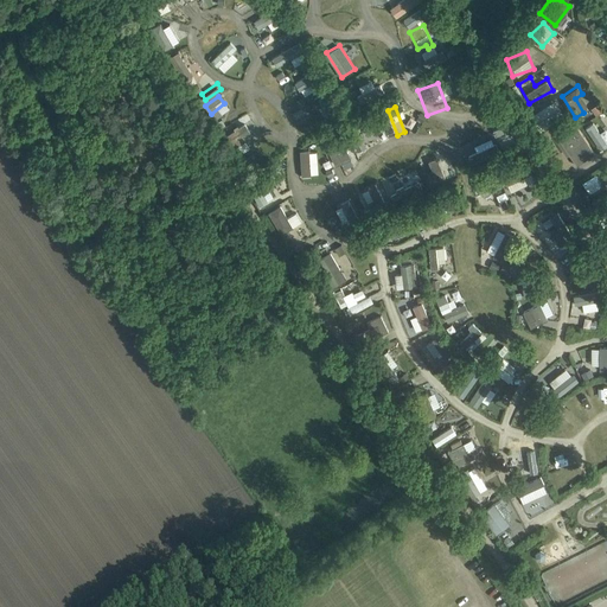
[(595,153),(579,128),(583,125),(579,119),(574,121),(572,117),(553,129),(577,166),(595,153)]
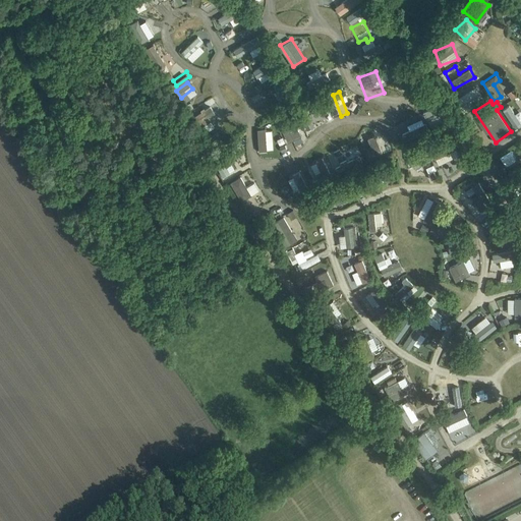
[(514,126),(520,121),(520,114),(514,104),(504,111),(514,126)]
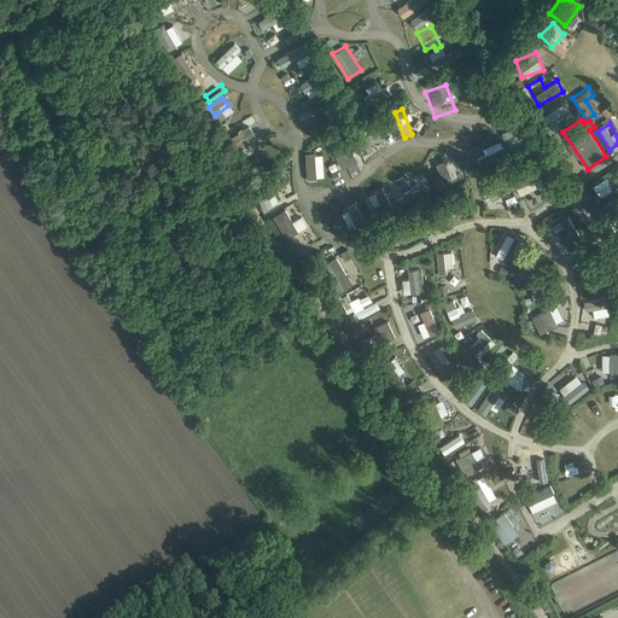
[(291,124),(273,132),(279,146),(297,139),(291,124)]
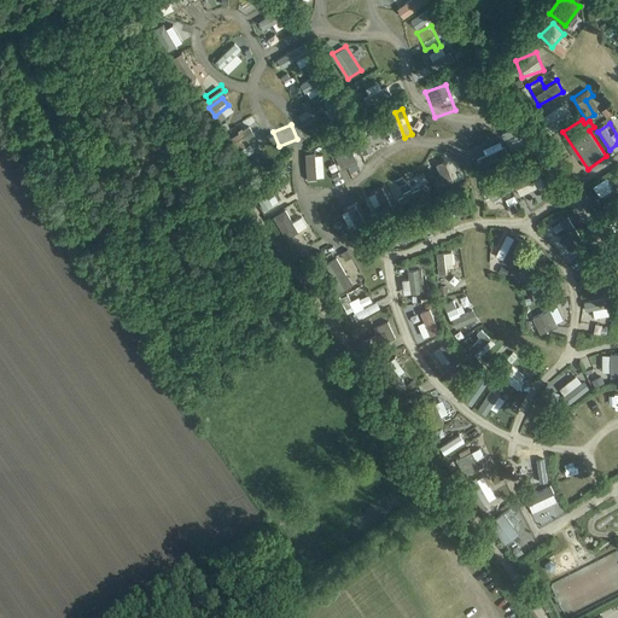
[(369,153),(377,150),(365,128),(357,133),(369,153)]
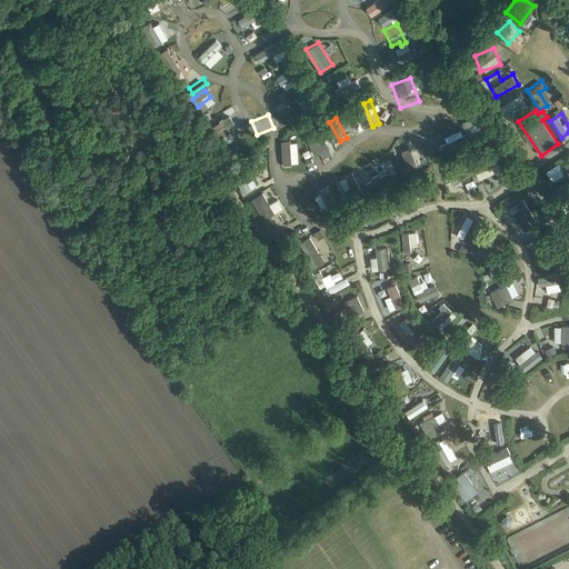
[(290,165),(303,158),(295,137),(280,142),(290,165)]
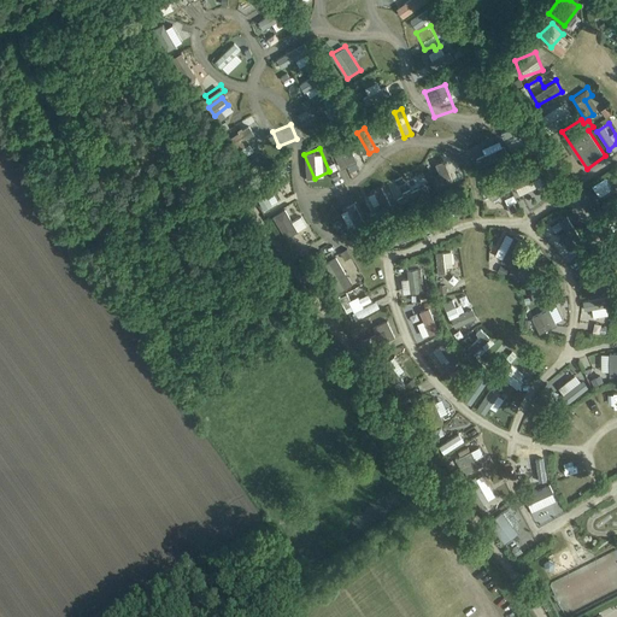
[(452,165),(462,158),(454,148),(445,154),(452,165)]
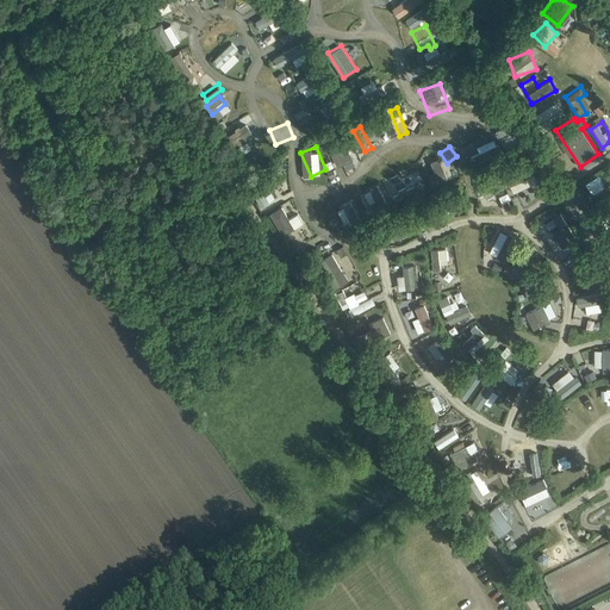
[(504,176),(509,186),(535,173),(530,163),(504,176)]
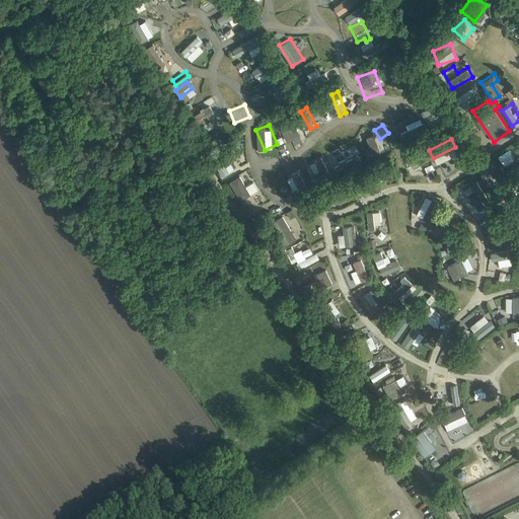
[(405,155),(410,167),(429,160),(425,148),(405,155)]
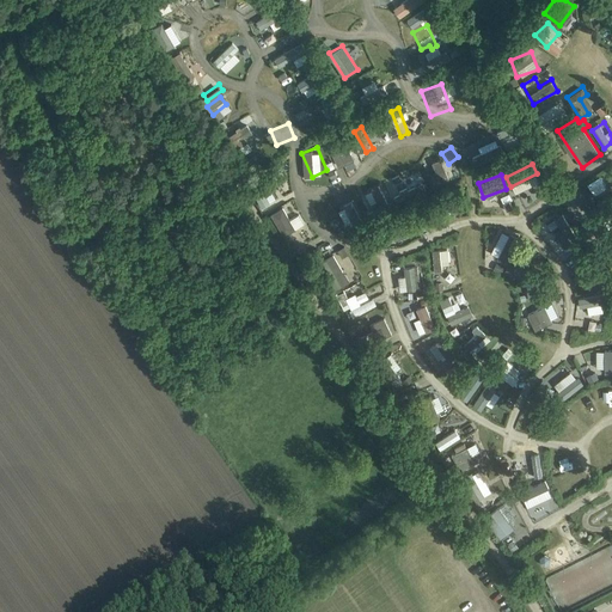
[(252,183),(263,204),(276,197),(265,177),(252,183)]
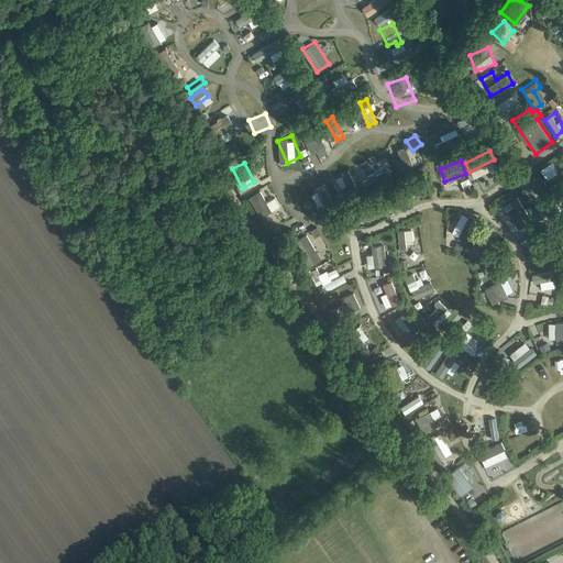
[(460,180),(465,194),(473,190),(467,177),(460,180)]
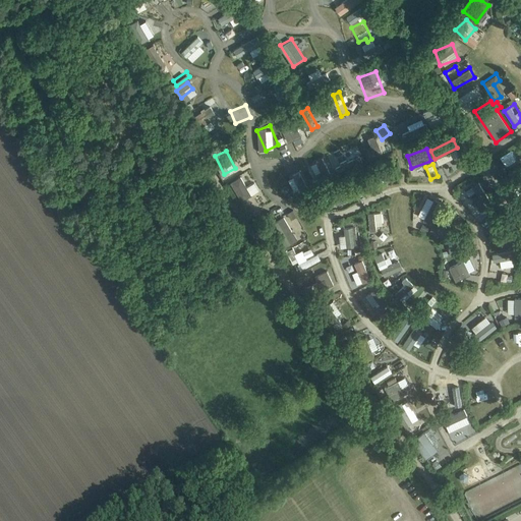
[(239,176),(230,181),(240,201),(242,200),(247,211),(270,198),(265,188),(259,190),(254,181),(245,186),(239,176)]
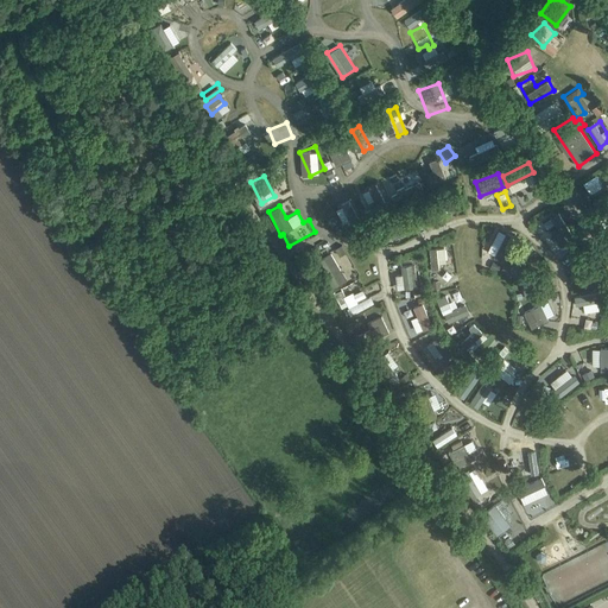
[(555,213),(543,221),(559,246),(571,236),(555,213)]
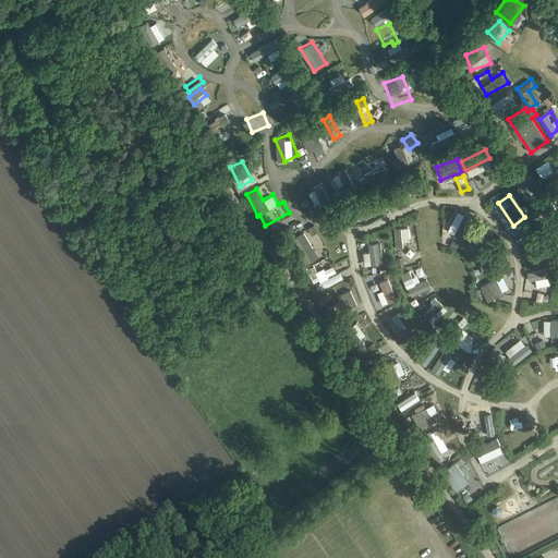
[(350,214),(354,221),(381,209),(377,201),(350,214)]
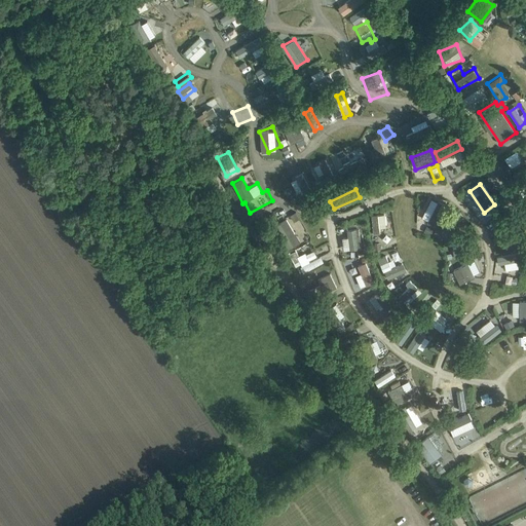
[(429,198),(420,218),(434,224),(442,204),(429,198)]
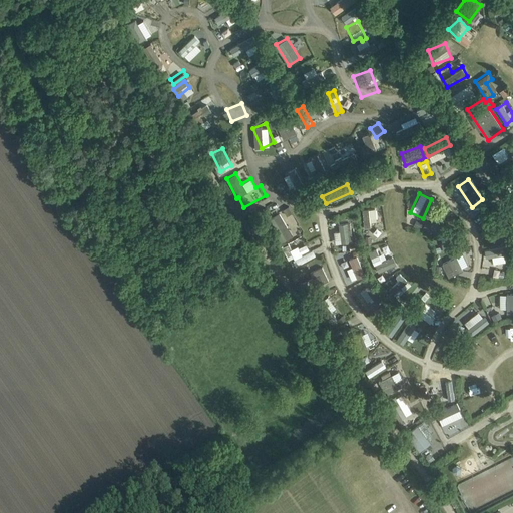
[(362,208),(362,226),(376,226),(375,207),(362,208)]
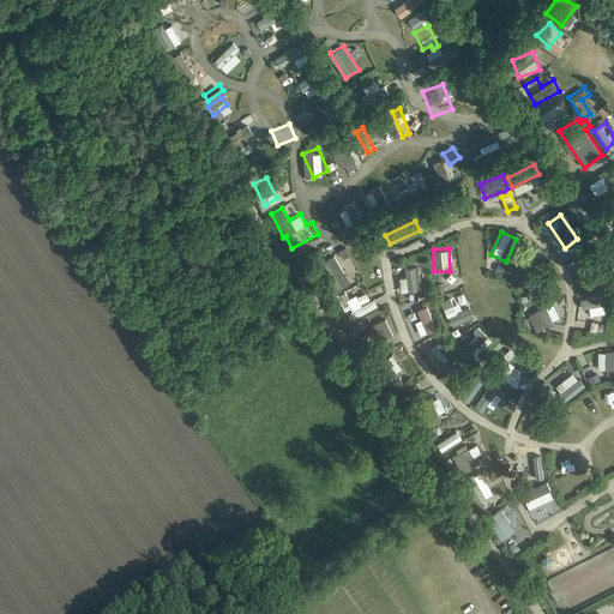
[(336,289),(349,283),(338,259),(325,266),(336,289)]
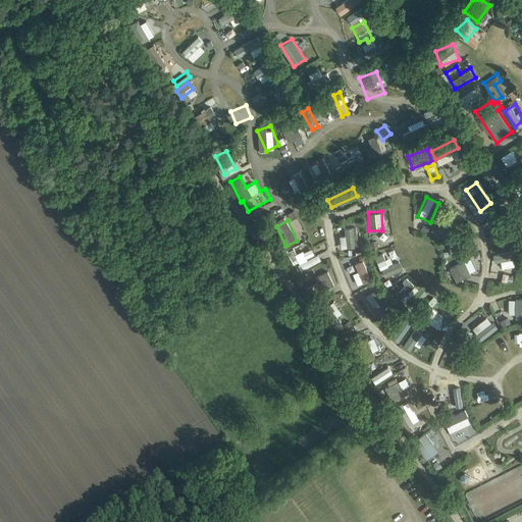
[(340,236),(341,248),(356,246),(353,226),(344,227),(345,235),(340,236)]
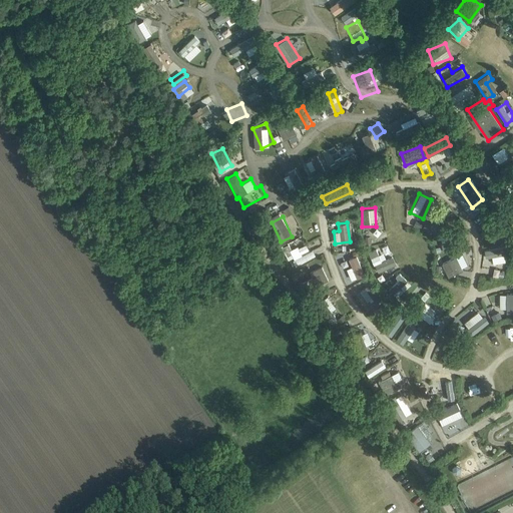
[(483,249),(484,258),(491,257),(492,264),(506,262),(505,246),(483,249)]
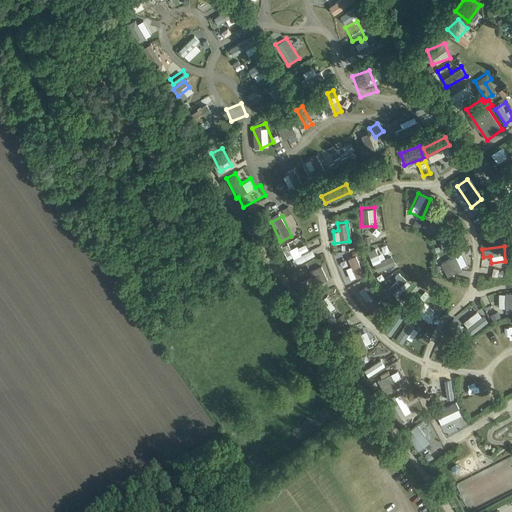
[(395,263),(391,255),(381,259),(375,247),(366,251),(376,272),(395,263)]
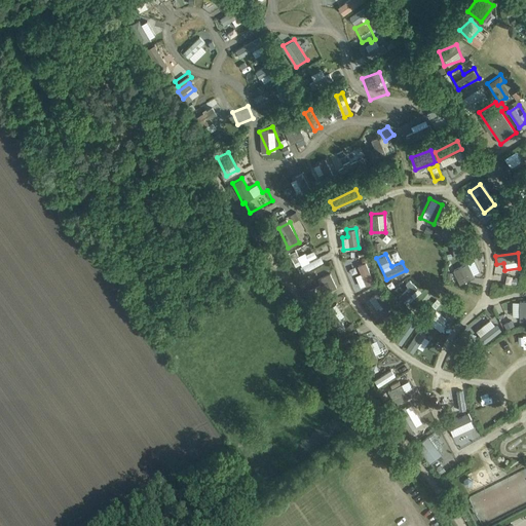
[(355,264),(359,273),(354,274),(359,287),(373,283),(366,261),(355,264)]
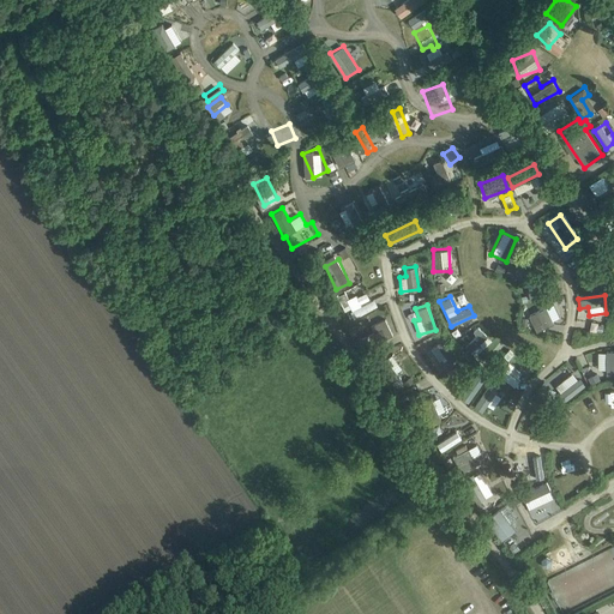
[(546,306),(529,313),(536,331),(553,324),(546,306)]
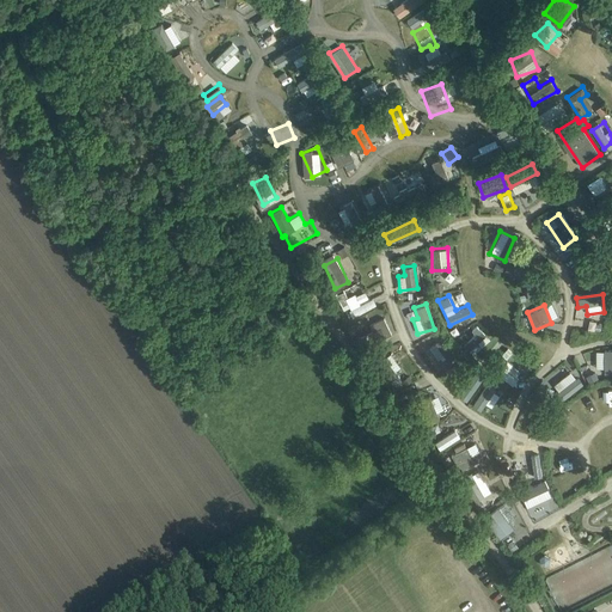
[(385,318),(368,324),(375,340),(391,334),(385,318)]
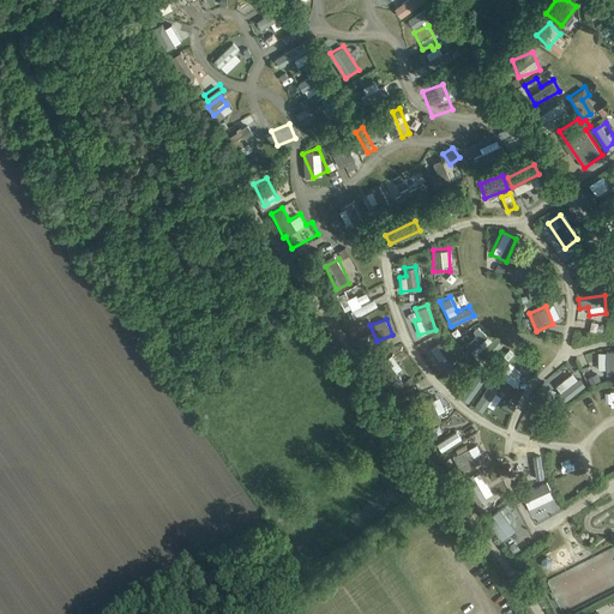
[(475,357),(493,342),(481,329),(464,344),(475,357)]
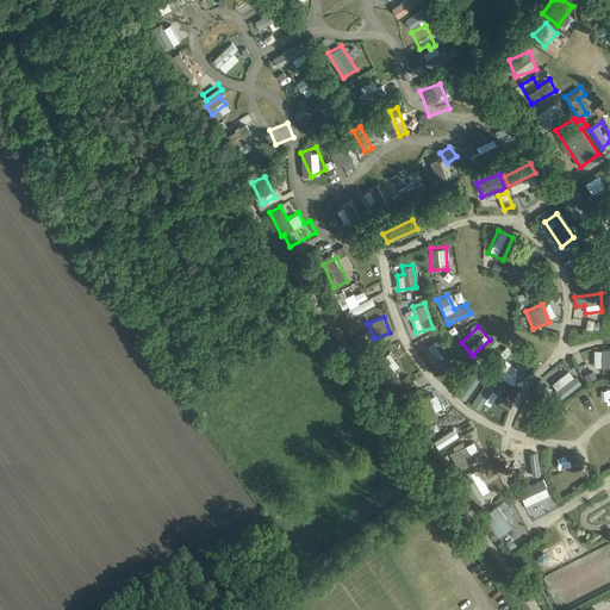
[(443,365),(454,354),(437,338),(428,349),(443,365)]
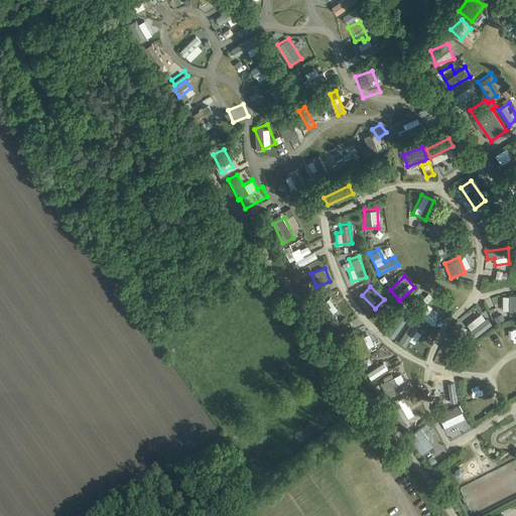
[(509,314),(515,313),(515,294),(501,295),(502,309),(508,309),(509,314)]
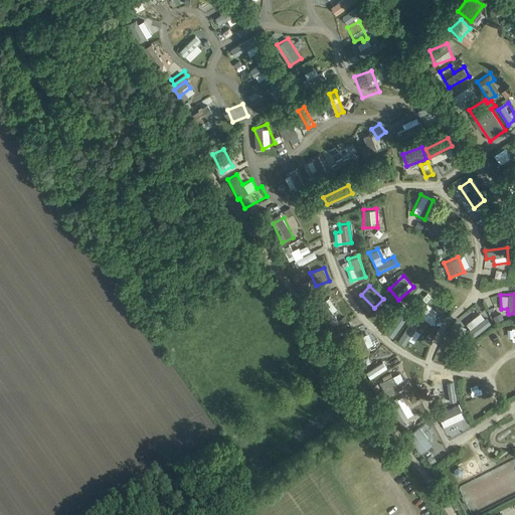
[(332,296),(319,302),(328,323),(341,317),(332,296)]
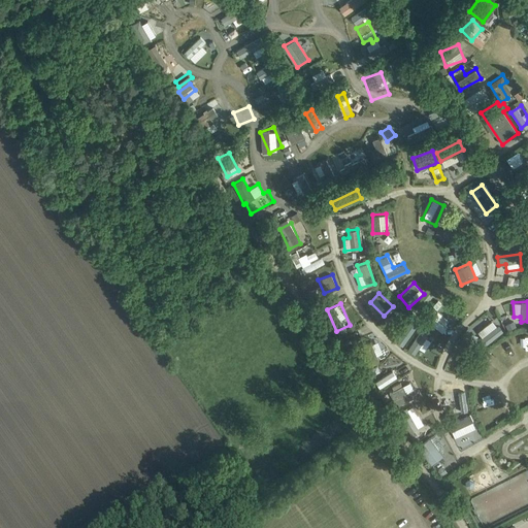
[(432,306),(424,318),(441,332),(451,321),(432,306)]
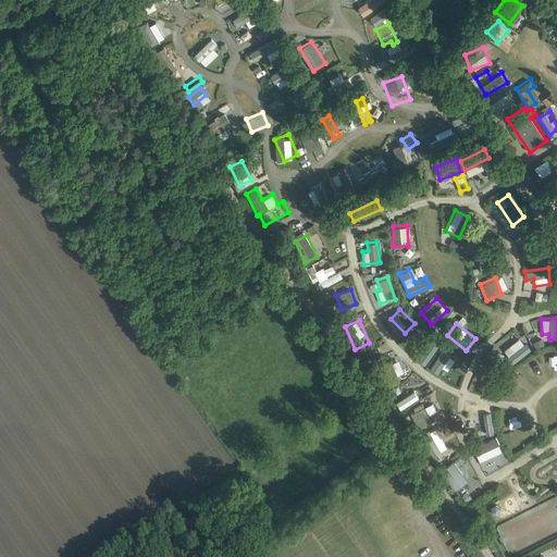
[(432,338),(417,358),(423,363),(440,344),(432,338)]
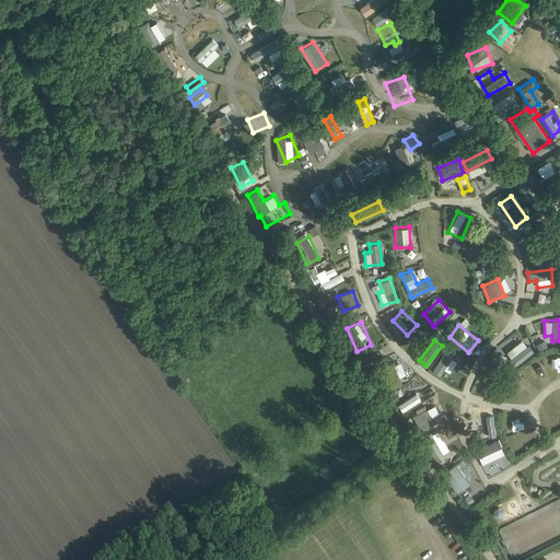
[(536,343),(539,349),(547,346),(544,340),(536,343)]
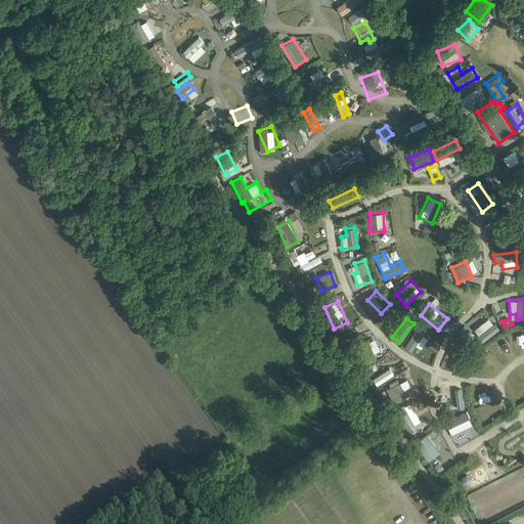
[(483,341),(499,329),(494,322),(488,326),(485,322),(475,331),(483,341)]
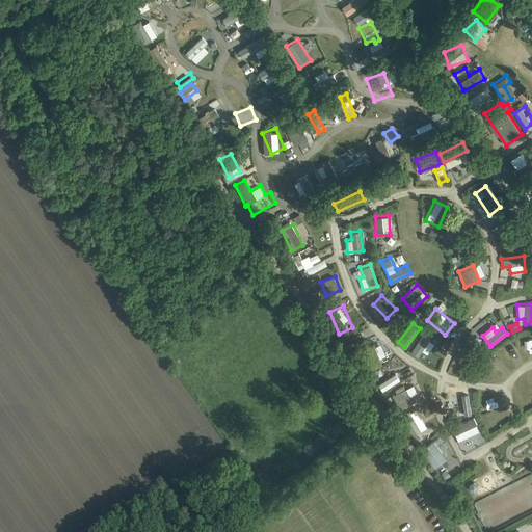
[(422,350),(427,353),(434,341),(421,334),(410,352),(419,356),(422,350)]
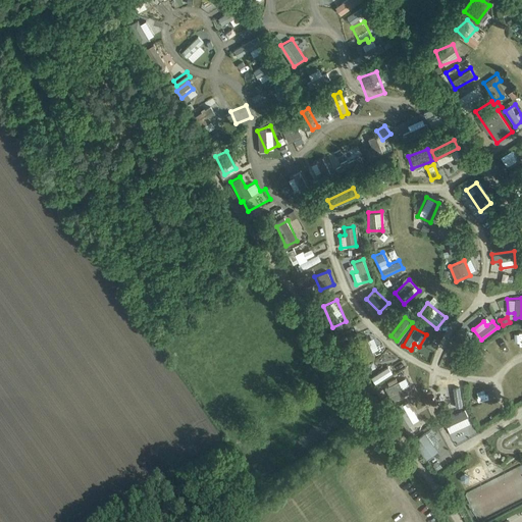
[(359,343),(365,361),(374,358),(368,340),(359,343)]
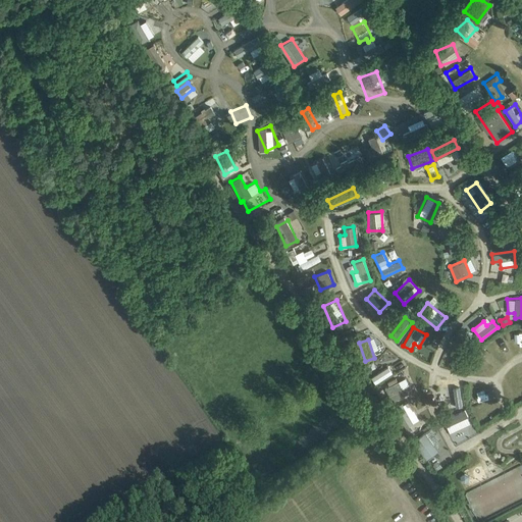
[(388,366),(370,376),(374,383),(393,373),(388,366)]
